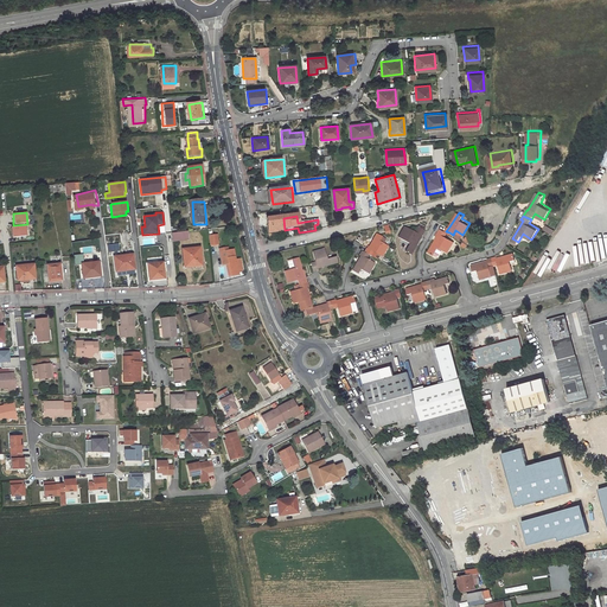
[(283,218),(267,221),(268,229),(270,229),(270,235),(282,234),(281,230),(285,230),(283,218)]
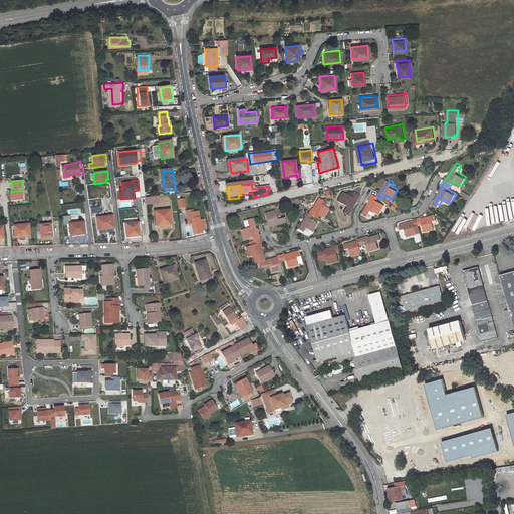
[(10,201),(22,200),(22,191),(9,192),(10,201)]
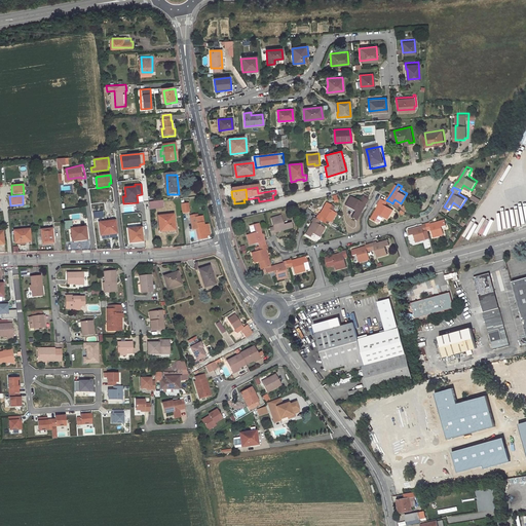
[(352,196),(347,205),(355,211),(351,217),(357,220),(366,204),(369,199),(363,195),(360,200),(352,196)]
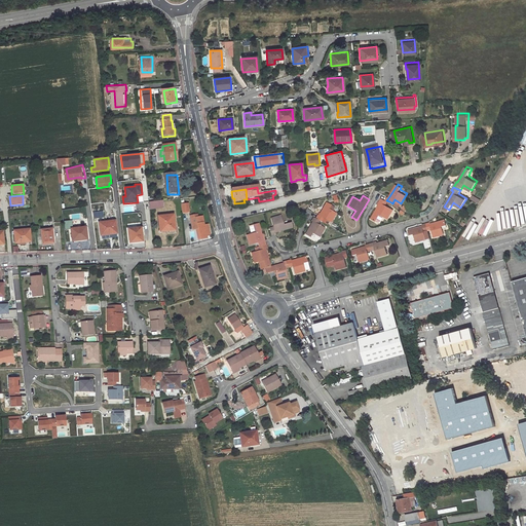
[(381,214),(389,218),(396,209),(387,203),(389,201),(386,200),(382,197),(380,200),(382,202),(373,218),(377,220),(381,214)]
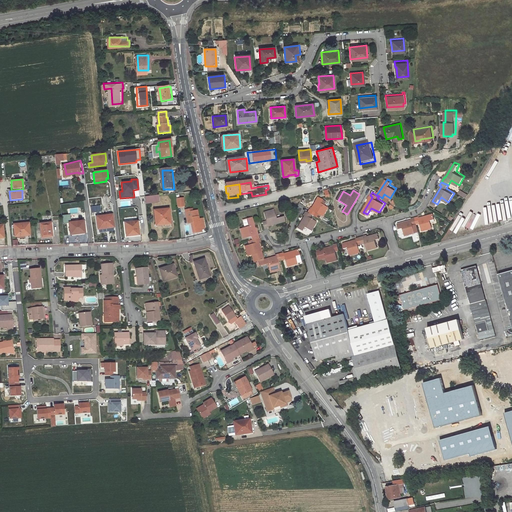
[(326,207),(320,203),(322,199),(318,197),(310,210),(309,209),(307,212),(310,215),(313,216),(314,213),(319,215),(321,216),(326,207)]
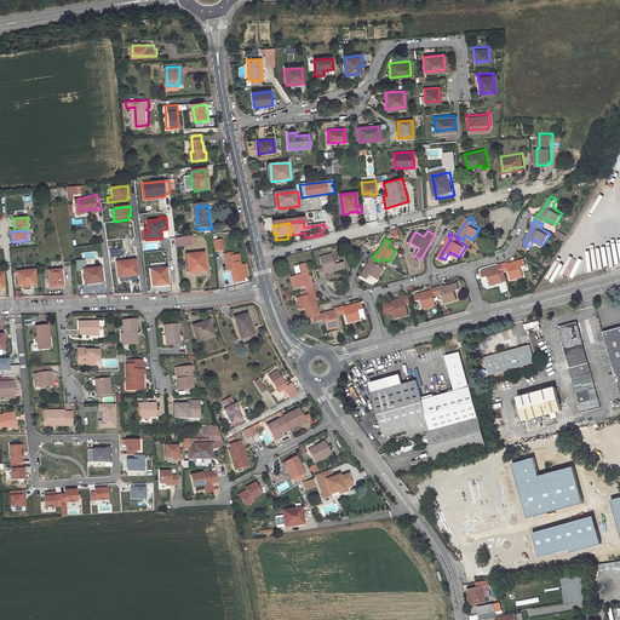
[(323,273),(345,267),(343,260),(334,263),(332,252),(319,256),(321,267),(317,267),(320,276),(323,275),(323,273)]
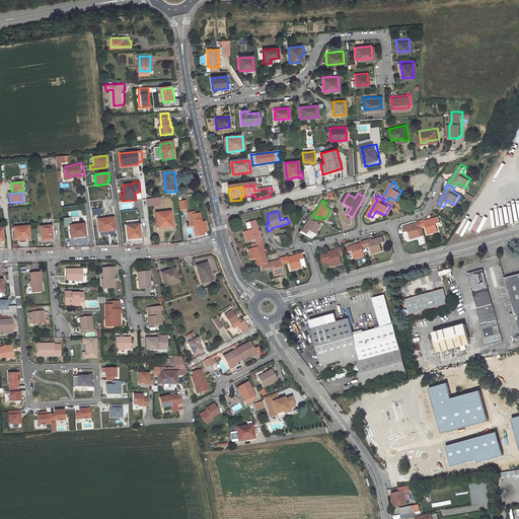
[(172,227),(170,212),(155,213),(157,228),(172,227)]
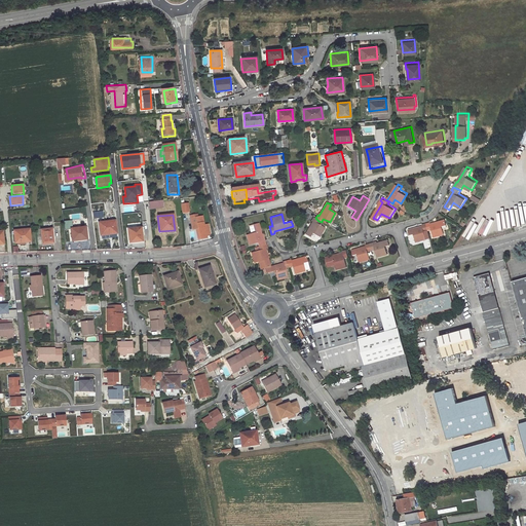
[(203,225),(201,216),(196,217),(193,217),(190,218),(192,230),(196,229),(198,229),(199,238),(205,237),(205,234),(209,234),(207,224),(203,225)]
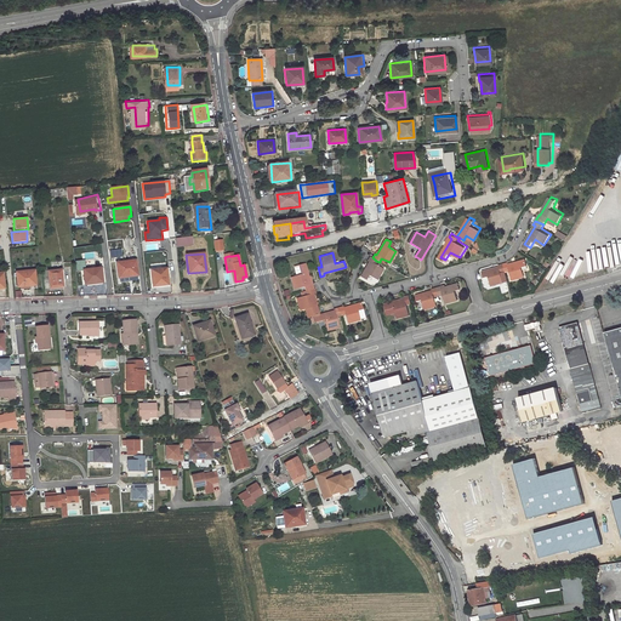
[(368,275),(375,280),(382,269),(375,265),(376,261),(372,257),(370,256),(368,261),(369,262),(359,277),(365,280),(368,275)]
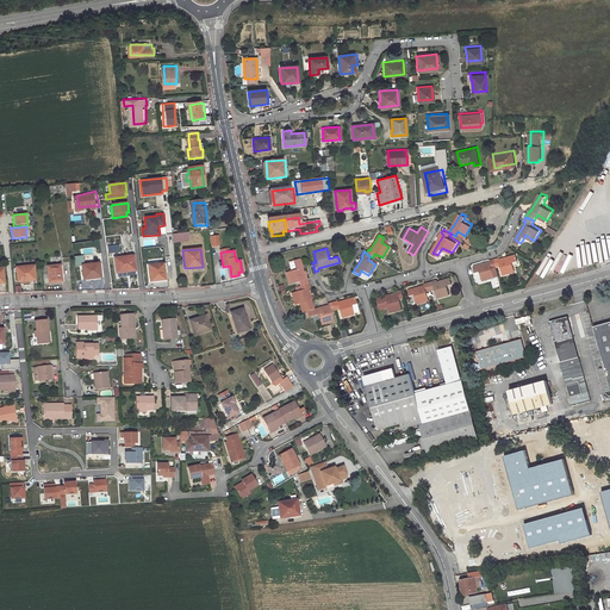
[(502,266),(505,274),(517,269),(515,261),(520,260),(518,254),(500,259),(500,257),(495,259),(497,267),(502,266)]
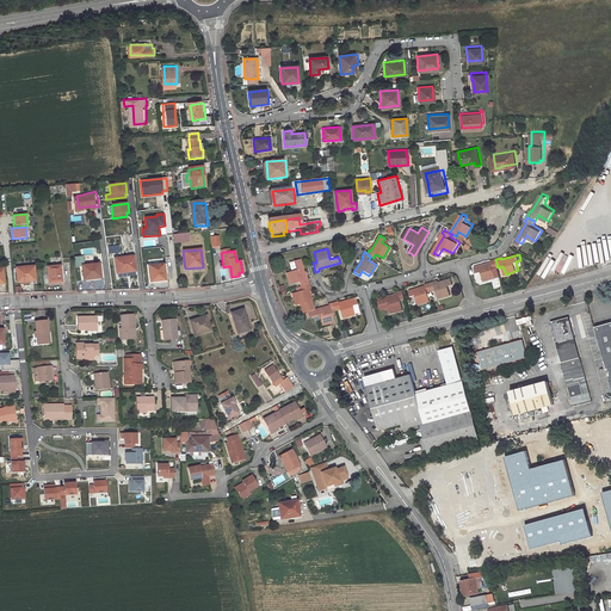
[(84,255),(74,257),(75,267),(81,266),(82,282),(102,279),(99,263),(85,265),(84,255)]
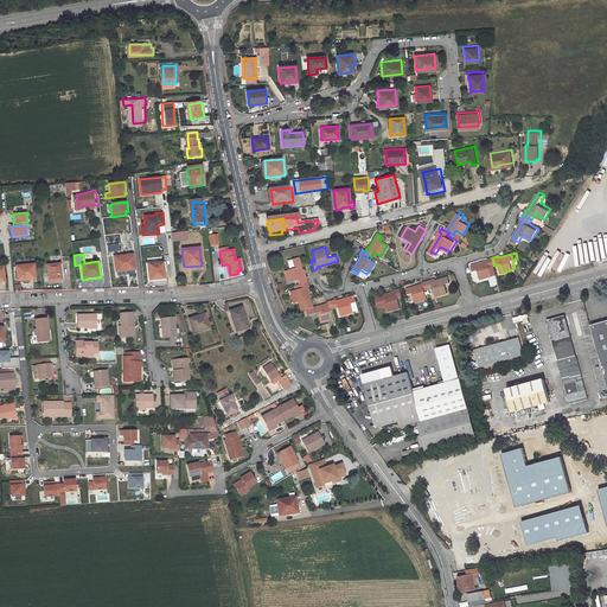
[(134,269),(132,255),(113,257),(115,272),(134,269)]
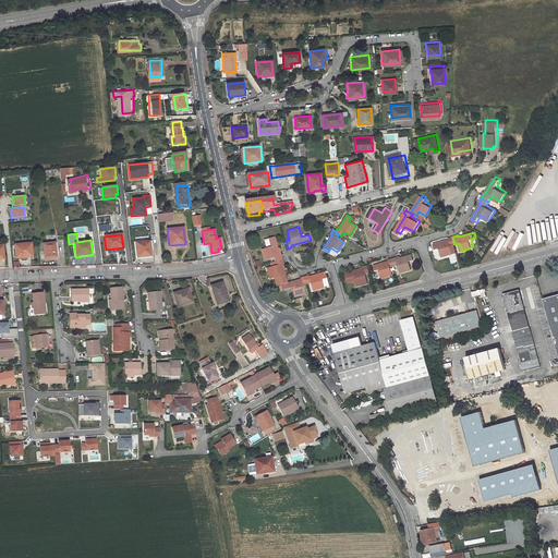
[(279,255),(274,237),(268,238),(270,245),(261,249),(264,259),(274,257),(275,261),(281,258),(280,254),(279,255)]
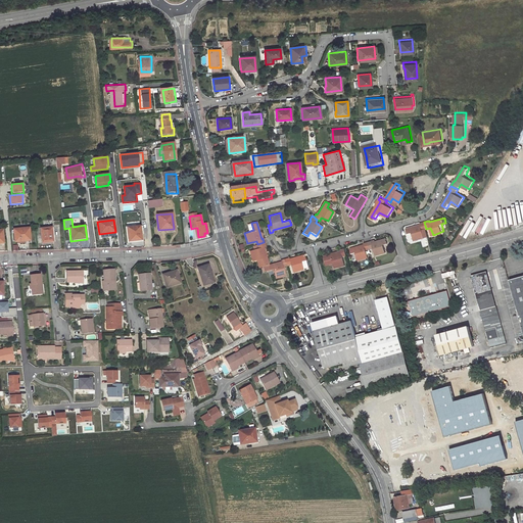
[(421,225),(407,229),(408,233),(412,232),(414,240),(425,237),(423,230),(426,229),(424,222),(420,223),(421,225)]
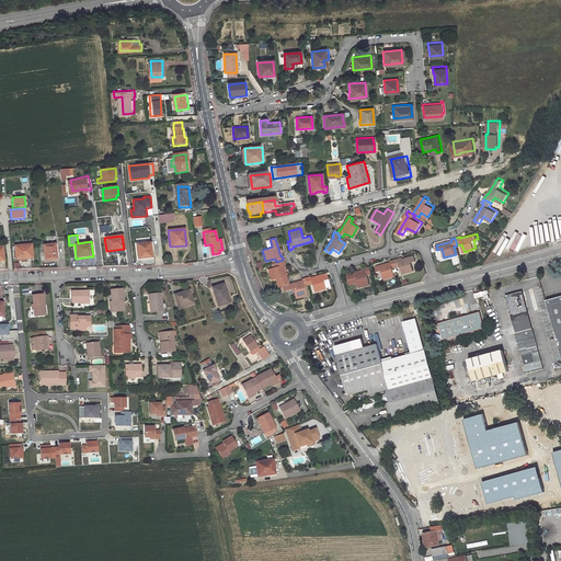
[(151,258),(150,242),(136,244),(137,260),(151,258)]
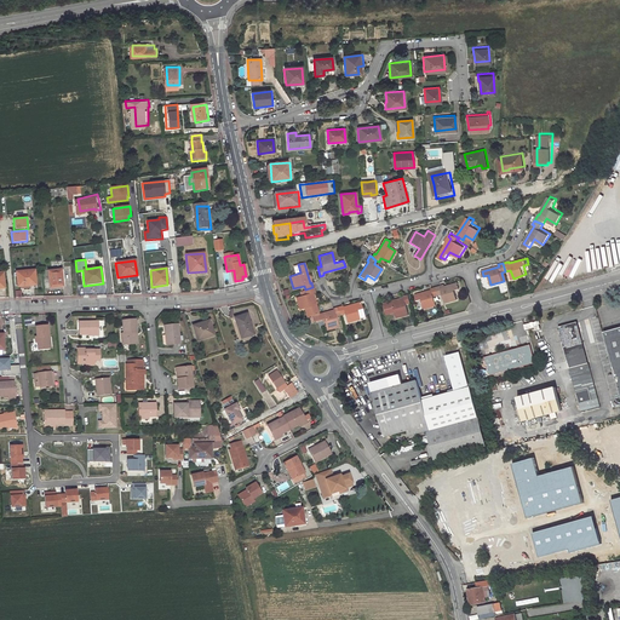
[(18,276),(18,286),(21,286),(23,285),(23,288),(33,287),(33,285),(39,283),(39,269),(19,270),(19,271),(19,276),(18,276)]
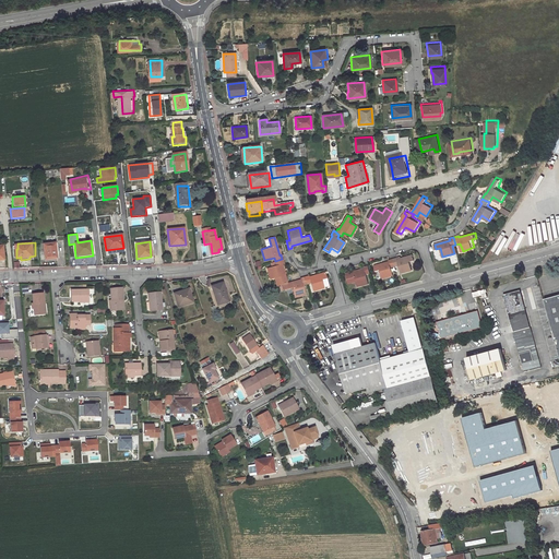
[(58,251),(58,242),(45,244),(47,259),(59,258),(60,258),(60,251),(58,251)]
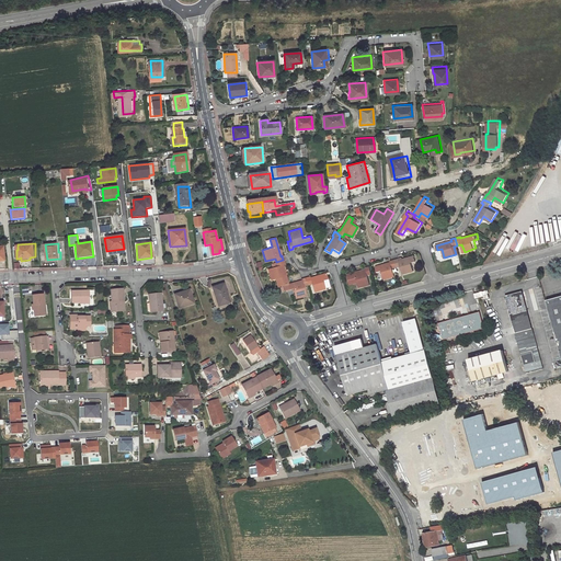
[(416,255),(401,260),(400,258),(396,259),(398,266),(402,265),(404,273),(415,270),(413,261),(418,260),(416,255)]
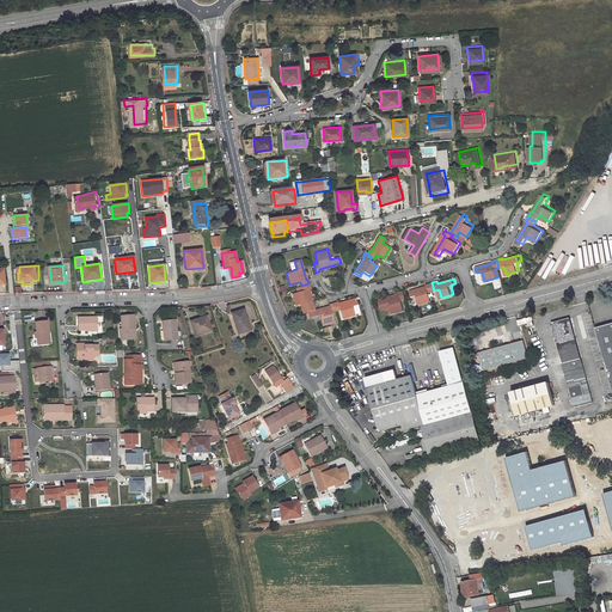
[(432,300),(429,292),(434,291),(432,282),(427,283),(427,286),(410,291),(411,297),(416,295),(418,304),(432,300)]
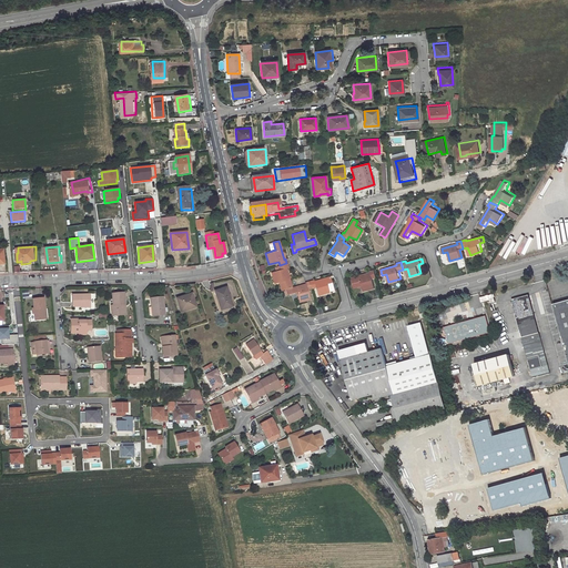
[(292,287),(286,267),(287,267),(286,263),(280,265),(280,269),(271,272),(274,283),(277,282),(283,281),(285,290),(292,287)]
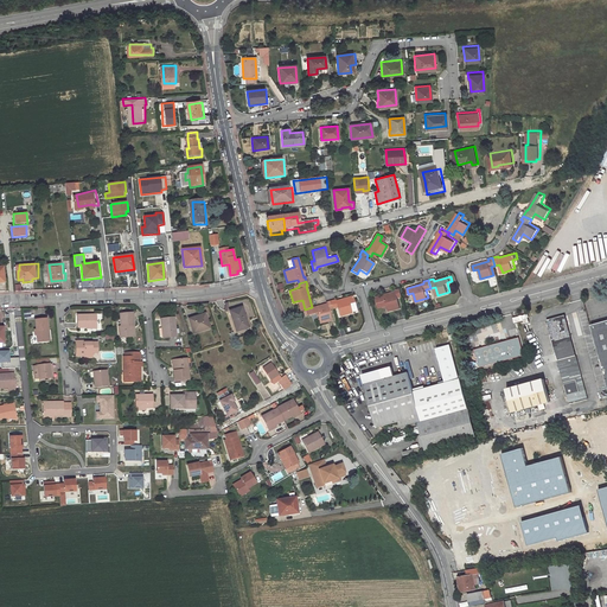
[(397,291),(376,296),(377,302),(387,300),(390,311),(402,307),(400,298),(403,296),(401,288),(396,289),(397,291)]
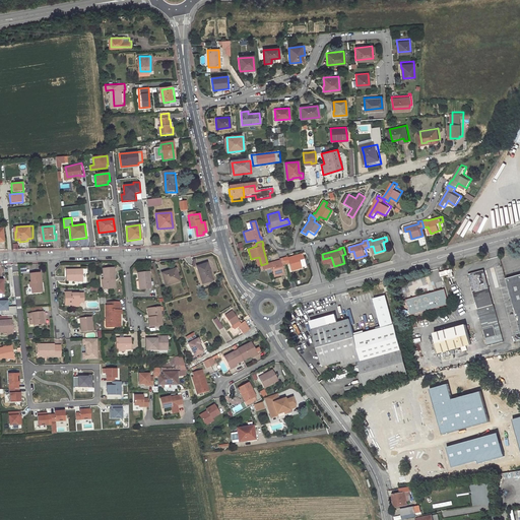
[(291,270),(302,267),(306,266),(303,254),(288,258),(288,256),(284,257),(285,264),(289,263),(291,270)]
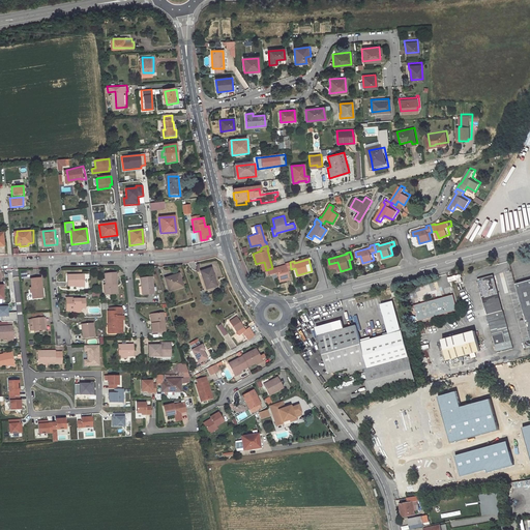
[(291,269),(290,262),(285,263),(285,265),(272,268),(266,270),(268,275),(276,273),(278,282),(290,280),(287,270),(291,269)]
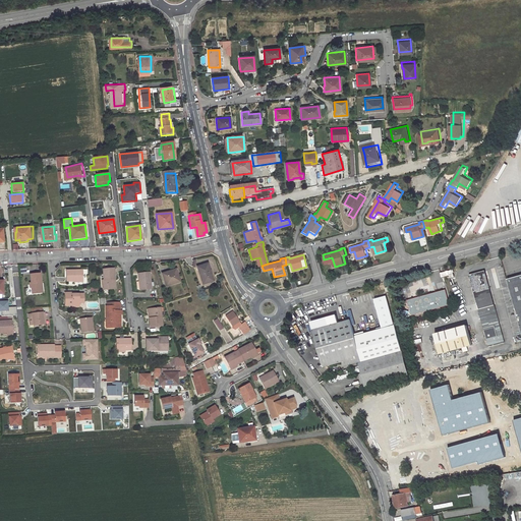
[(208,263),(195,267),(203,286),(214,282),(208,263)]
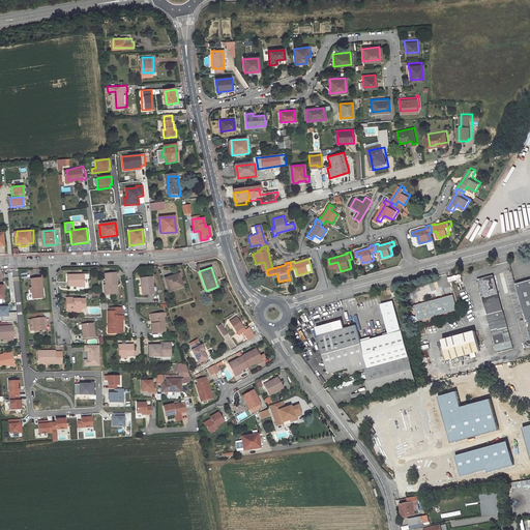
[(182,285),(178,272),(165,276),(169,289),(182,285)]
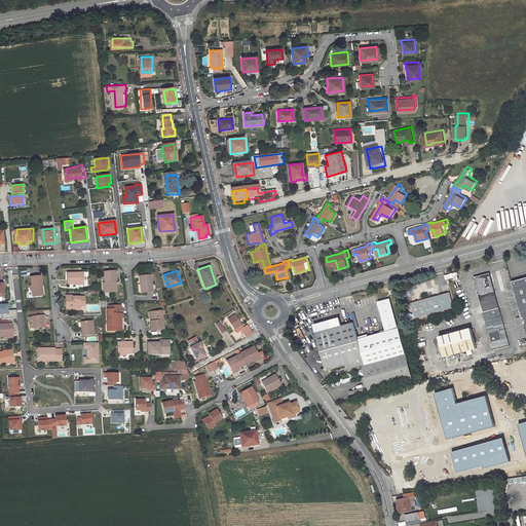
[(115,290),(114,282),(116,282),(115,271),(103,272),(104,282),(102,283),(103,292),(115,290)]
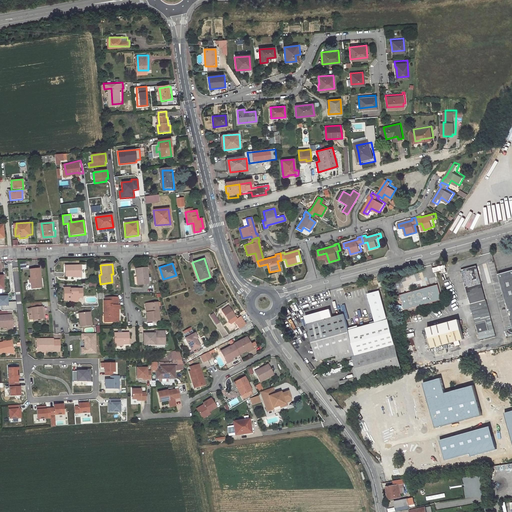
[(476,265),(460,270),(479,340),(495,336),(476,265)]
